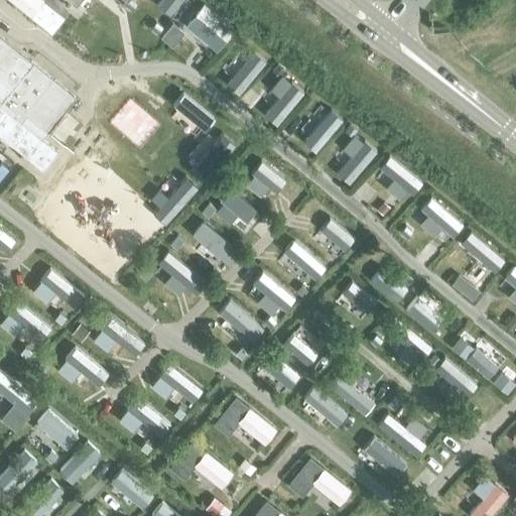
[(123,0),(125,1),(126,0),(43,0),(57,11),(66,1),(76,7),(81,0),(123,0)]
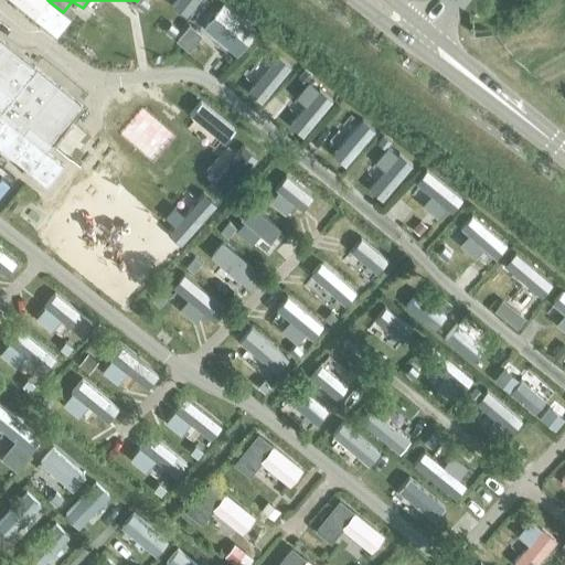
[(237,59),(257,34),(223,6),(203,31),(237,59)]
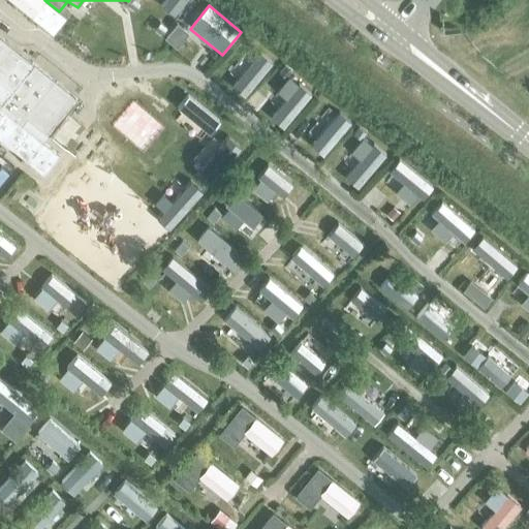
[(0,143),(41,176),(56,157),(17,127),(52,84),(0,42),(0,143)]
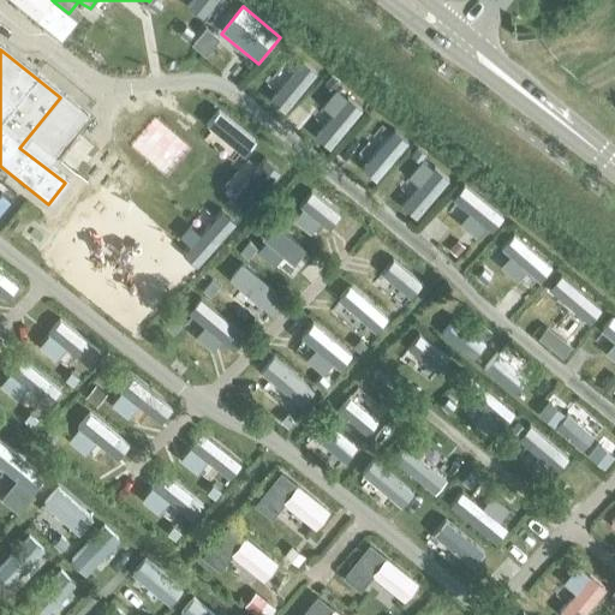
[(285,114),(317,76),(303,63),(269,102),(285,114)]
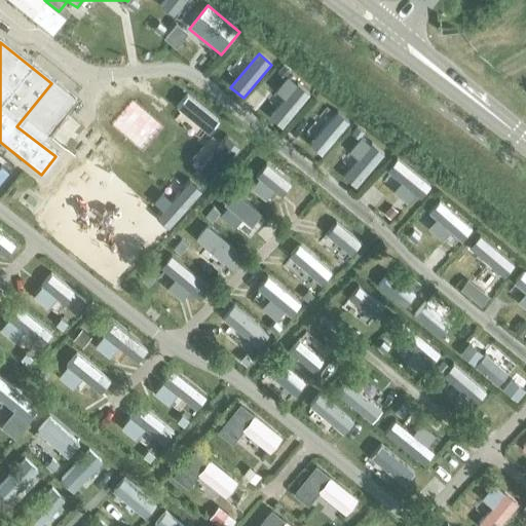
[(269,119),(283,129),(309,96),(297,85),(269,119)]
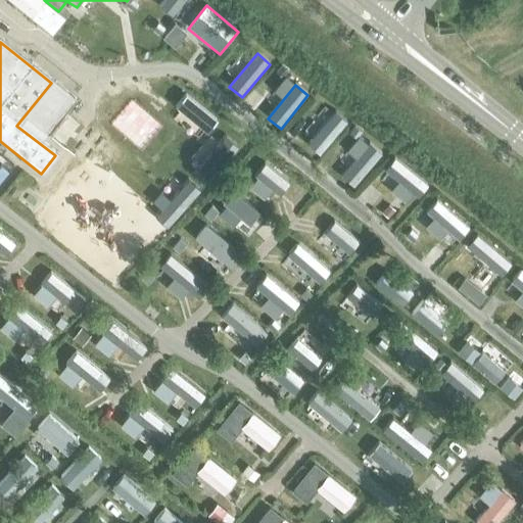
[(307,145),(320,155),(347,121),(336,111),(307,145)]
